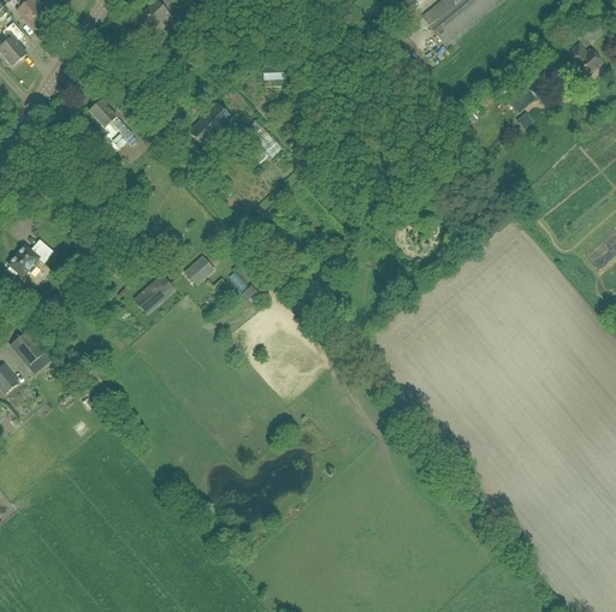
[(27,21),(33,28),(34,27),(36,28),(39,27),(40,25),(41,23),(41,21),(47,16),(33,0),(17,0),(21,5),(17,9),(23,17),(23,18),(25,22),(27,21)]
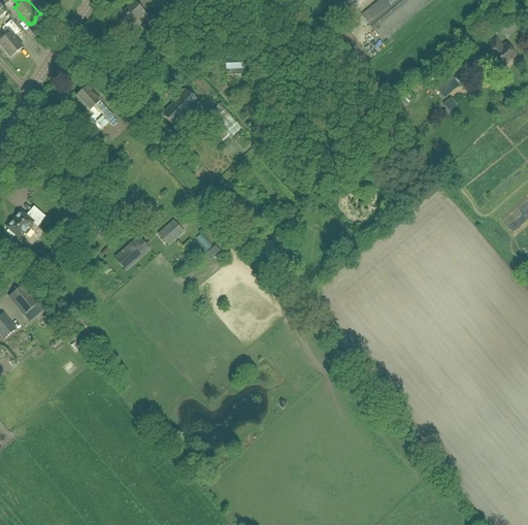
[(144,10),(134,0),(132,0),(117,14),(128,26),(144,10)]
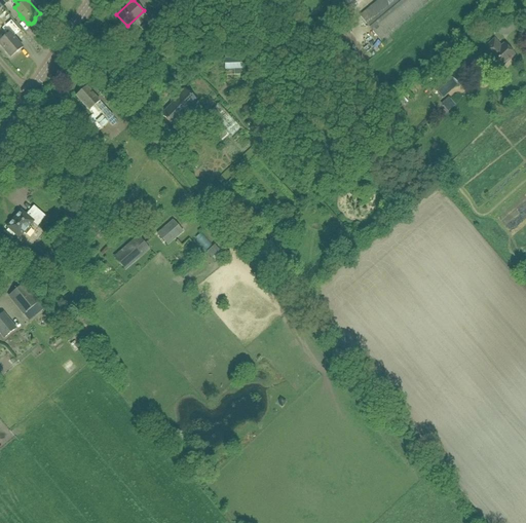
[(380,39),(426,0),(374,0),(359,13),(380,39)]
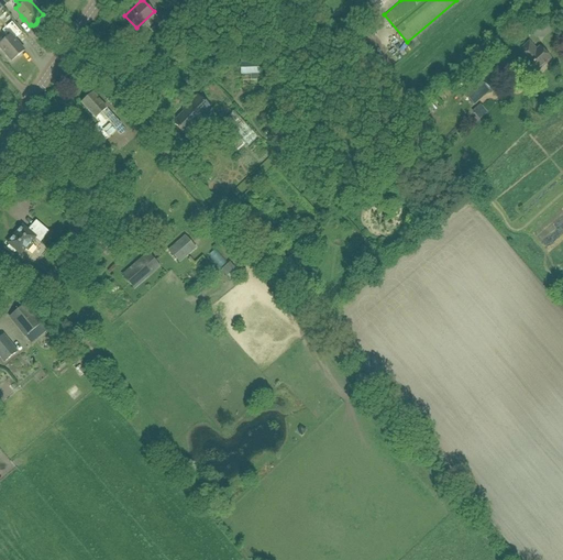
[(172,19),(163,9),(157,15),(166,24),(172,19)]
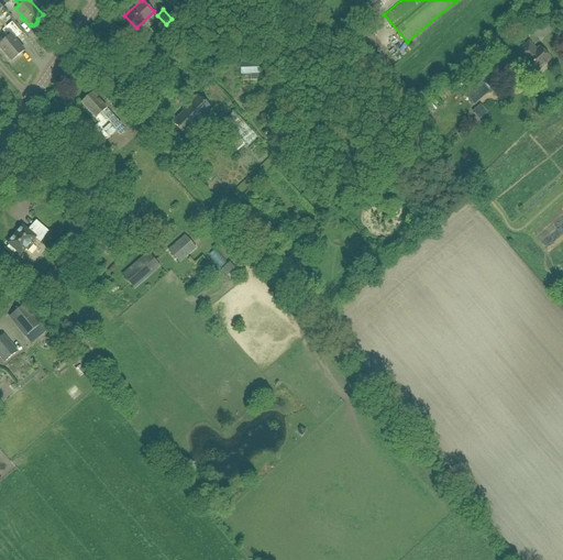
[(0,44),(11,58),(23,48),(14,37),(20,32),(11,21),(6,26),(10,32),(0,41),(0,44)]
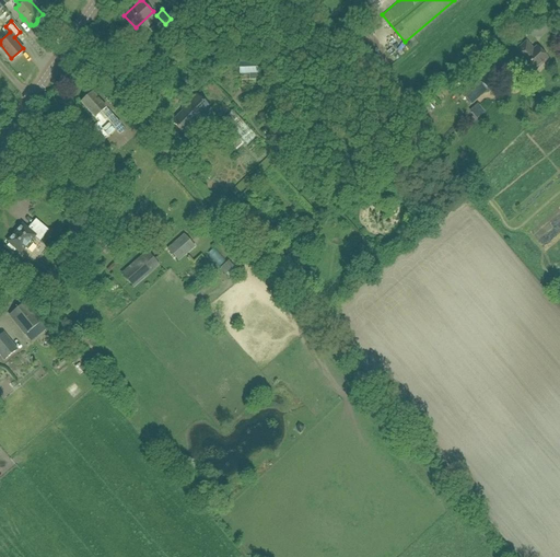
[(150,27),(155,33),(161,27),(155,22),(150,27)]
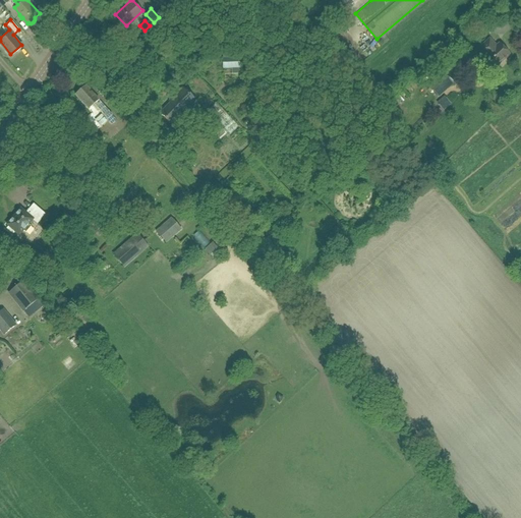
[(478,48),(484,54),(481,57),(493,68),(509,53),(499,41),(496,44),(488,38),(478,48)]
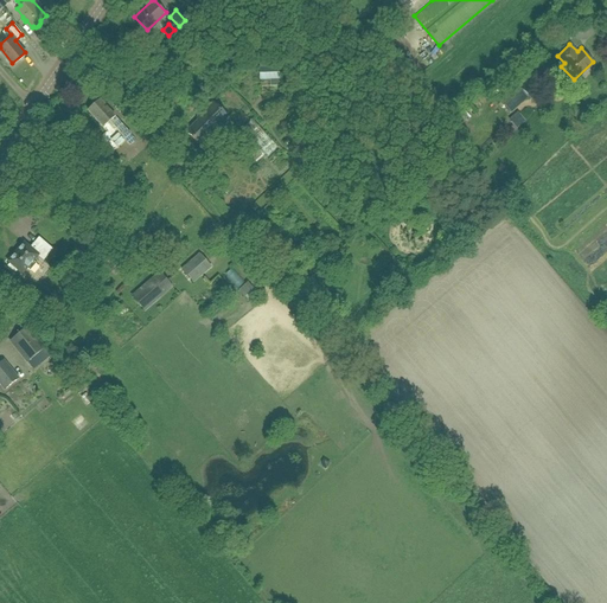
[(280,65),(280,62),(280,55),(261,55),(261,77),(270,77),(270,84),(280,83),(280,65)]
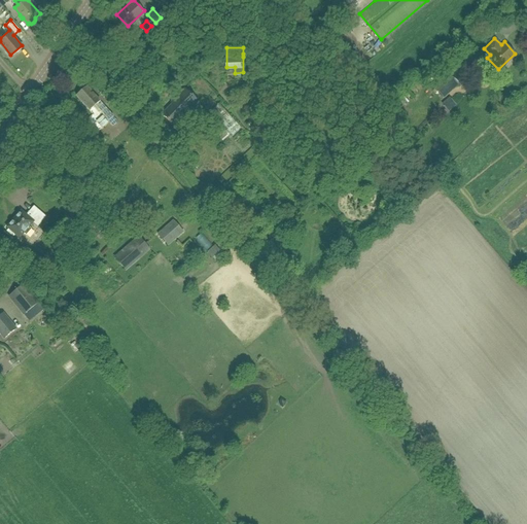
[(464,63),(458,69),(452,74),(460,83),(473,72),(464,63)]
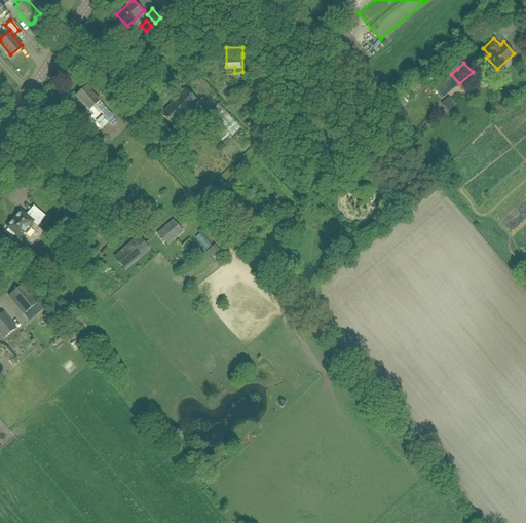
[(451,74),(457,69),(454,66),(433,85),(442,96),(457,81),(451,74)]
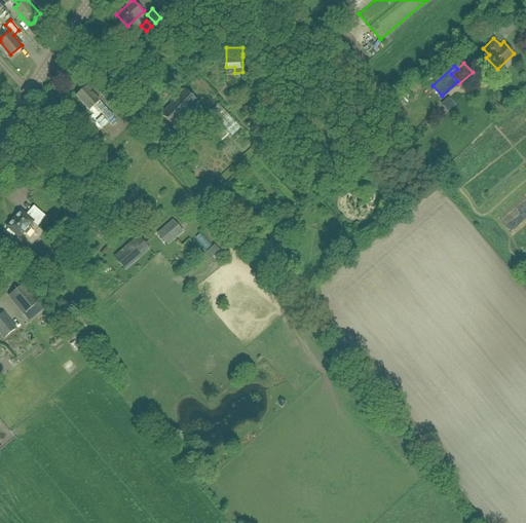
[(87,116),(88,118),(98,128),(108,119),(109,118),(112,116),(113,115),(114,114),(86,84),(75,94),(88,109),(89,108),(92,111),(87,116)]
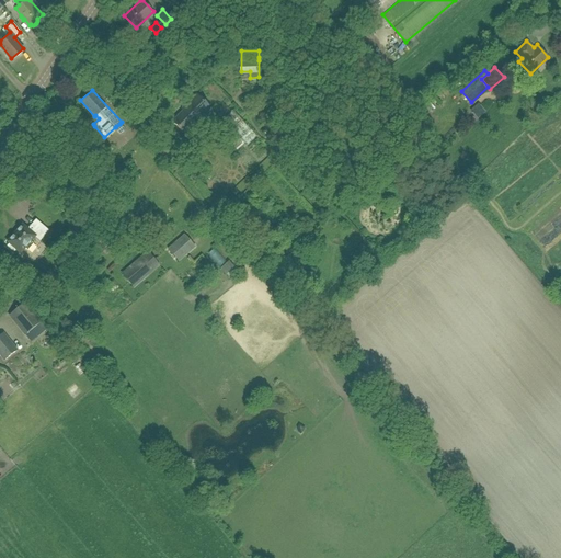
[(212,107),(198,94),(196,92),(181,107),(182,109),(171,120),(184,133),(195,122),(196,123),(212,107)]
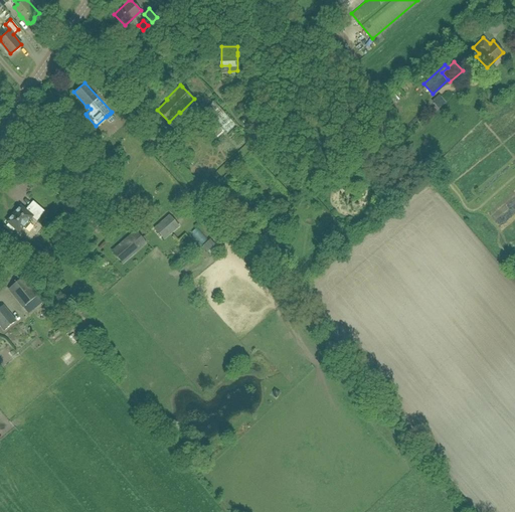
[(194,118),(211,136),(221,127),(227,132),(236,124),(230,118),(213,100),(194,118)]
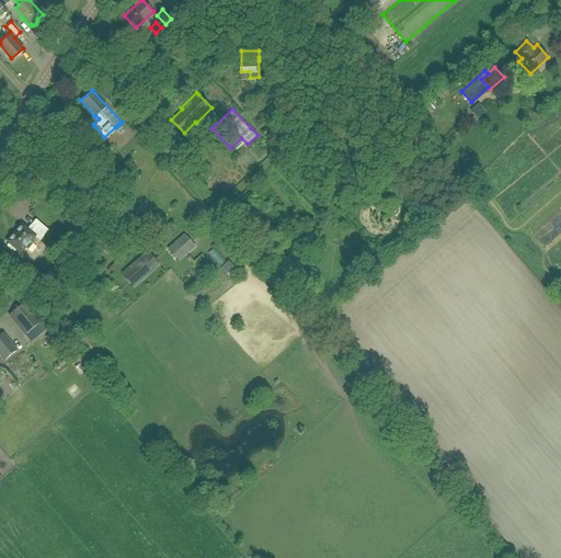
[(281,123),(277,120),(275,116),(262,127),(267,134),(281,123)]
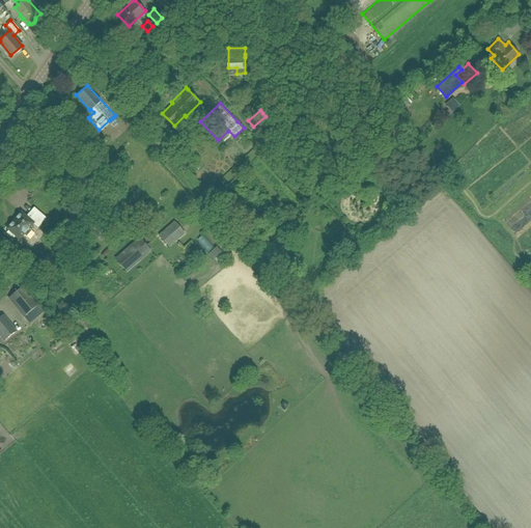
[(29,218),(21,211),(6,227),(8,228),(6,231),(12,237),(15,234),(19,238),(24,232),(26,234),(31,228),(29,226),(33,222),(37,226),(46,217),(37,209),(29,218)]
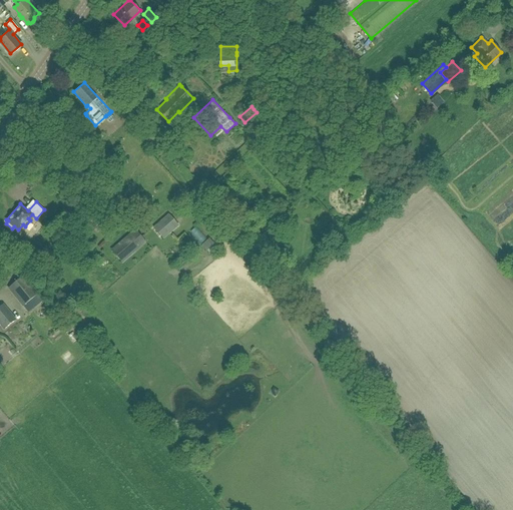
[(153,225),(159,233),(167,226),(170,229),(177,223),(168,212),(153,225)]
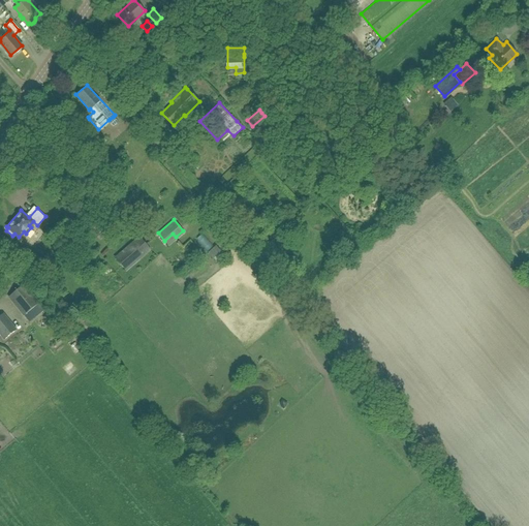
[(200,238),(209,246),(212,242),(205,234),(200,238)]
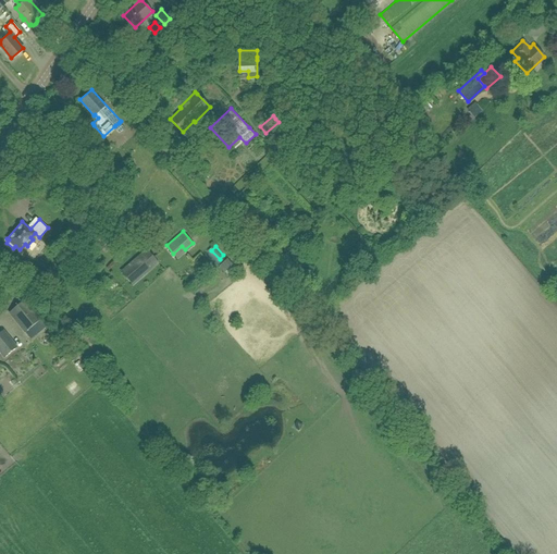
[(157,261),(146,249),(122,271),(127,278),(135,270),(139,275),(157,261)]
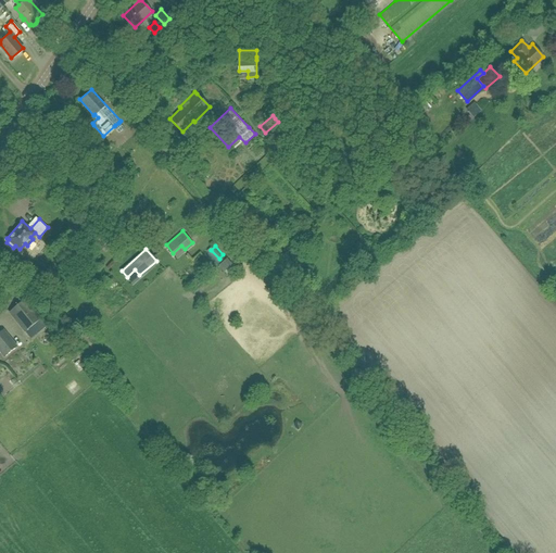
[(25,329),(40,317),(24,298),(9,311),(25,329)]
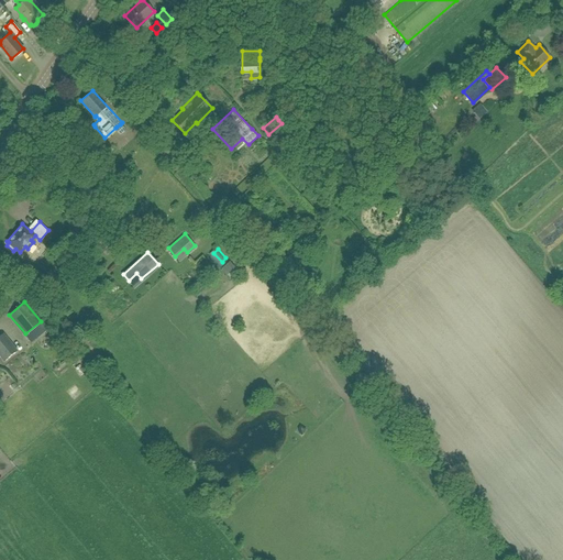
[(79,330),(85,326),(77,318),(72,322),(79,330)]
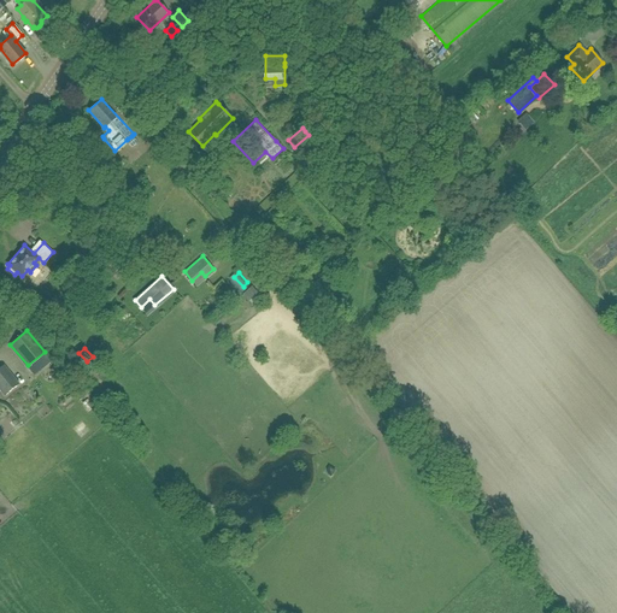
[(4,364),(0,366),(0,388),(5,394),(18,382),(4,364)]
